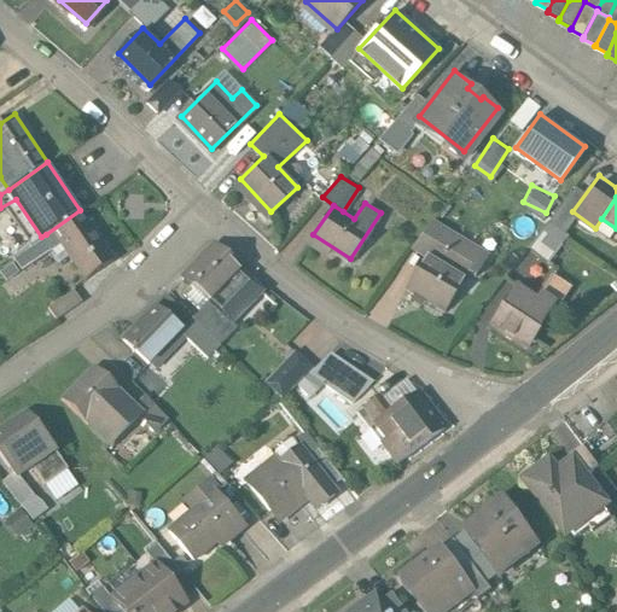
[(111,257),(80,210),(46,234),(53,245),(62,238),(86,274),(111,257)]
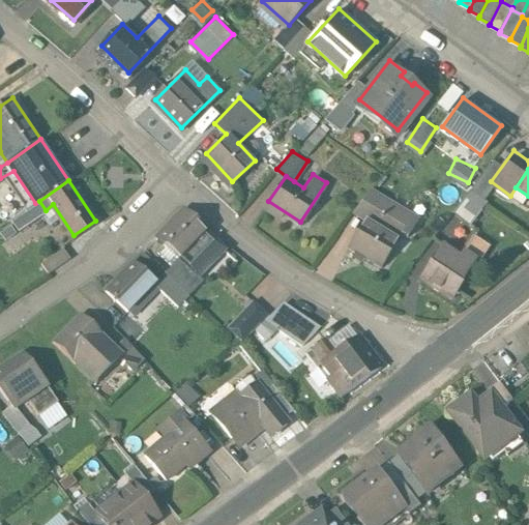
[(372,187),(355,209),(368,216),(381,194),(372,187)]
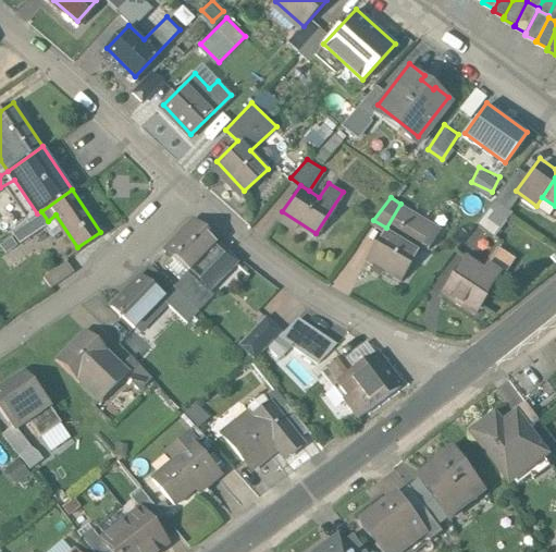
[(441,229),(400,204),(386,228),(372,248),(368,256),(402,278),(423,243),(429,246),(441,229)]
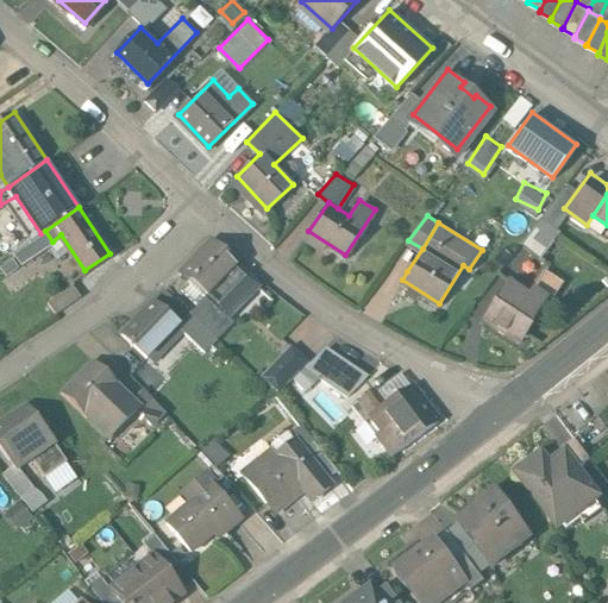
[(236,263),(211,240),(181,271),(205,294),(206,293),(211,296),(227,313),(229,313),(258,282),(236,262),(236,263)]
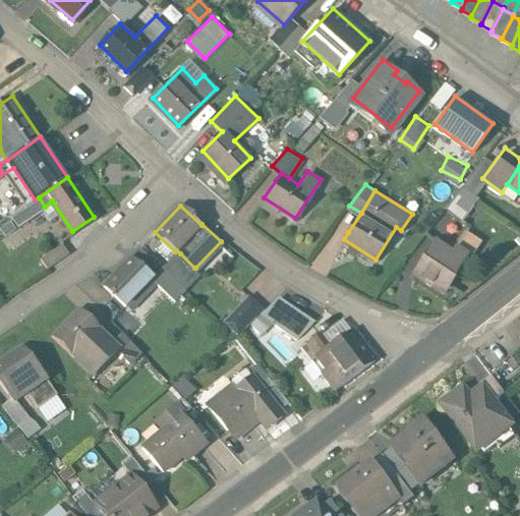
[(451,250),(435,239),(414,269),(446,290),(469,254),(455,244),(451,250)]
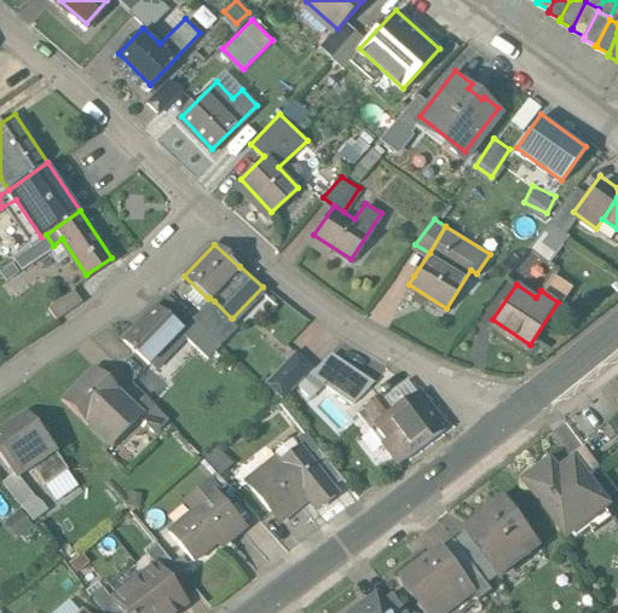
[(231,318),(214,301),(195,321),(213,337),(231,318)]
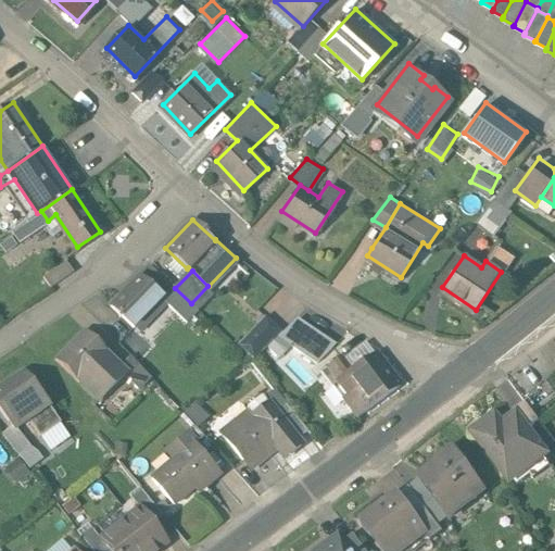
[(163,296),(139,274),(112,302),(135,324),(163,296)]
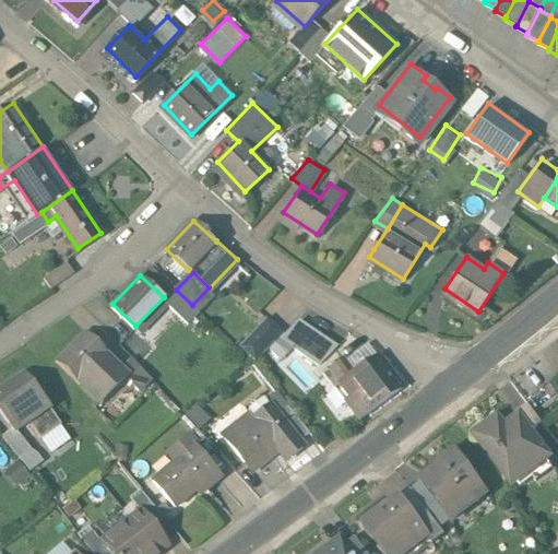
[(192,305),(176,290),(165,302),(188,323),(199,311),(192,305)]
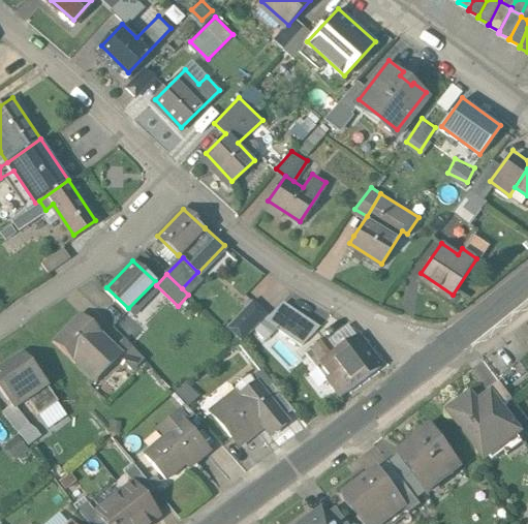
[(253,300),(227,327),(242,340),(268,314),(253,300)]
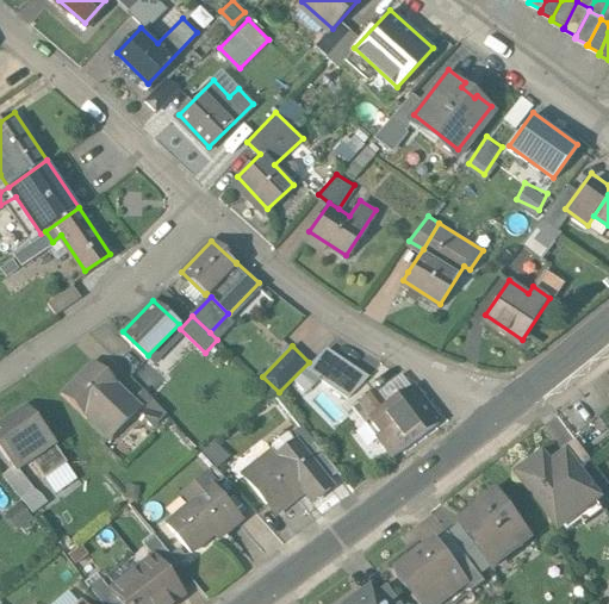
[(366,379),(325,349),(306,367),(348,397),(366,379)]
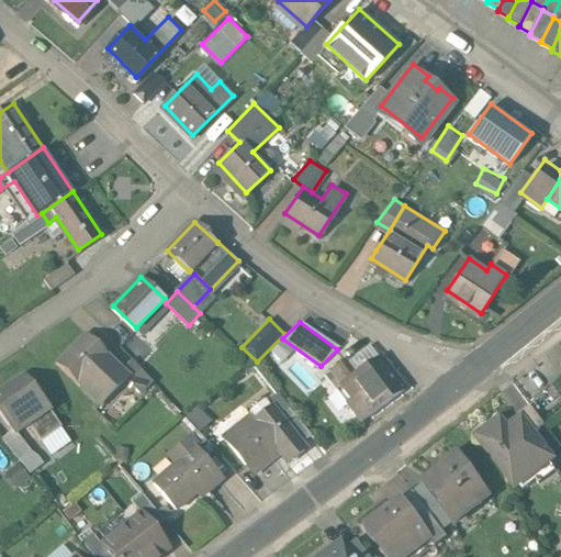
[(114,359),(90,335),(62,365),(86,389),(86,388),(100,402),(127,375),(113,360),(114,359)]
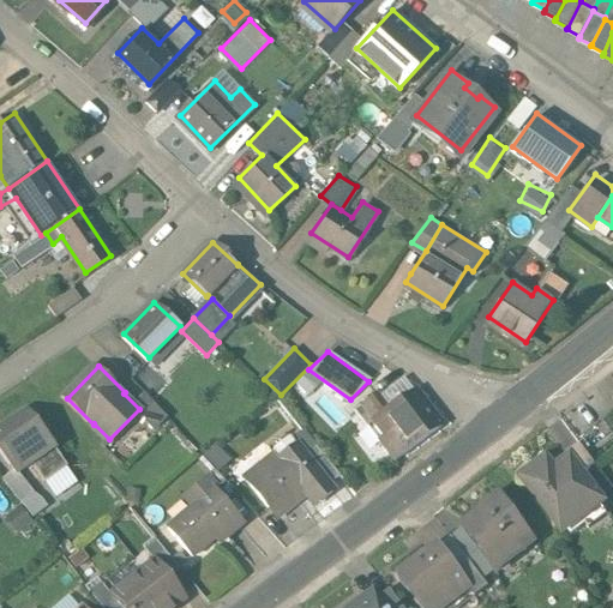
[(443,422),(416,387),(390,407),(389,405),(391,398),(385,392),(380,396),(378,392),(355,409),(394,459),(443,422)]
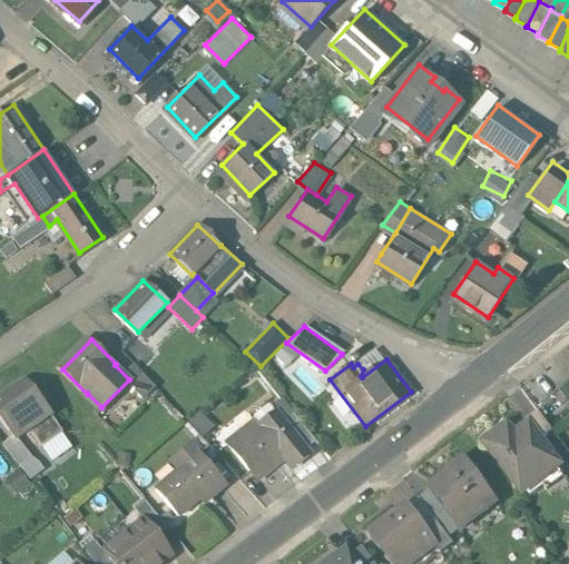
[(61,429),(23,377),(0,394),(0,415),(9,427),(23,417),(42,444),(61,429)]
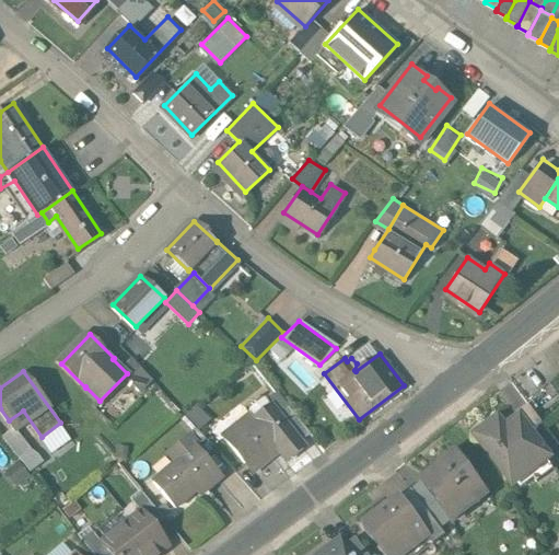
[(544,421),(530,403),(520,411),(523,416),(524,415),(534,428),(544,421)]
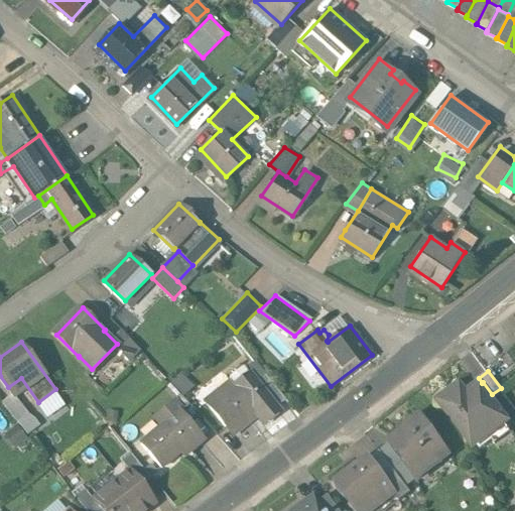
[(250,372),(236,383),(233,378),(219,389),(223,394),(210,404),(227,425),(229,423),(236,431),(252,418),(250,415),(255,410),(265,422),(280,410),(277,406),(256,380),(250,372)]
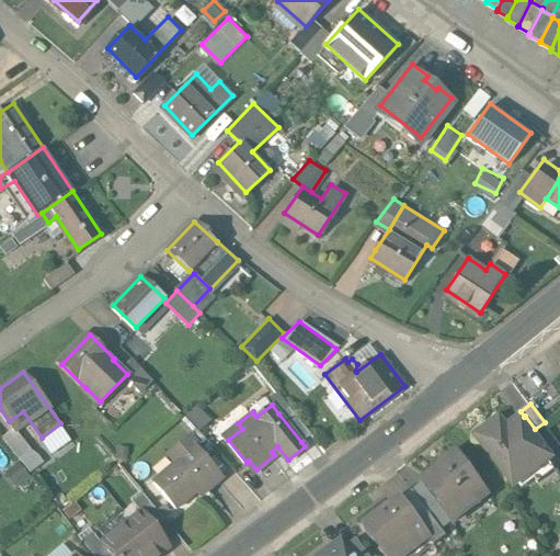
[(311,434),(288,406),(278,413),(301,442),(311,434)]
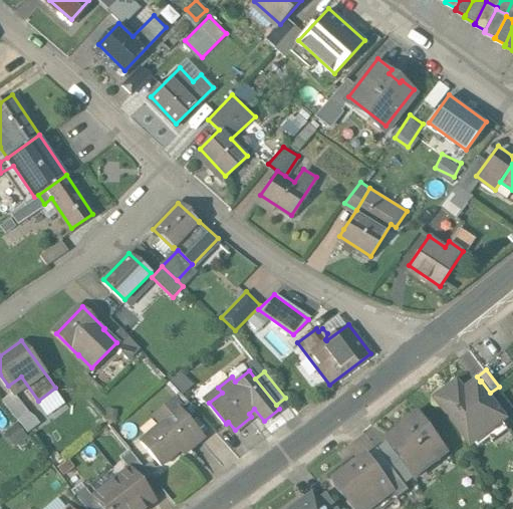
[(490,393),(481,380),(480,382),(461,395),(454,386),(438,398),(471,442),(507,416),(490,393)]
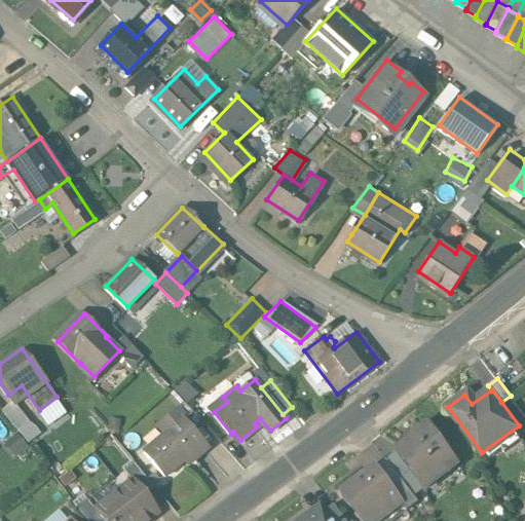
[(210,447),(186,417),(145,450),(165,475),(192,453),(195,458),(210,447)]
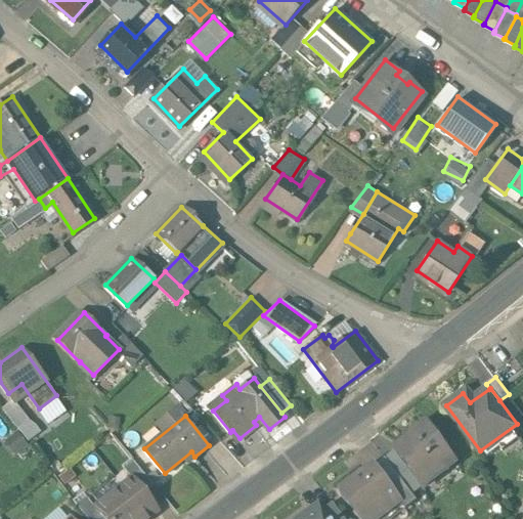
[(429,420),(415,430),(418,433),(397,448),(411,468),(420,481),(440,466),(437,462),(451,450),(429,420)]
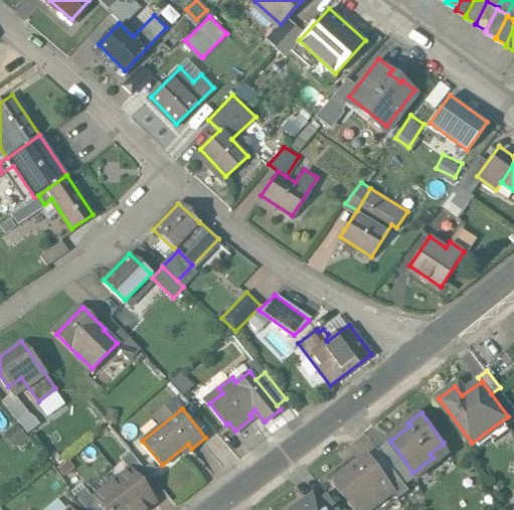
[(404,460),(390,441),(379,450),(404,483),(414,475),(412,473),(404,460)]
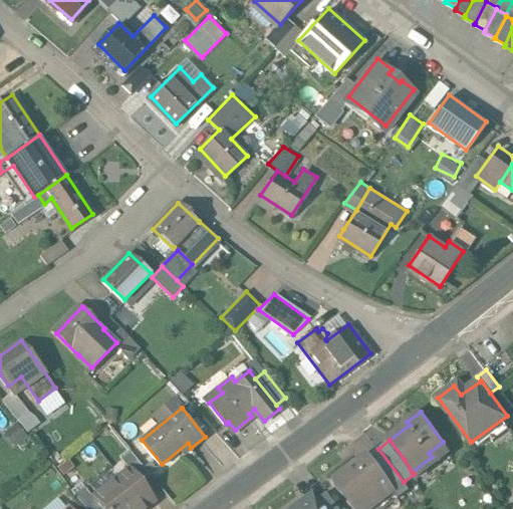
[(395,470),(378,449),(367,456),(383,478),(395,470)]
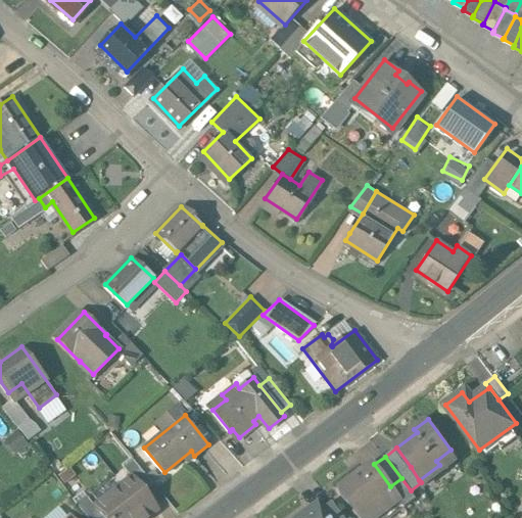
[(374,464),(372,461),(352,475),(336,487),(359,517),(376,517),(400,501),(390,486),(374,464)]
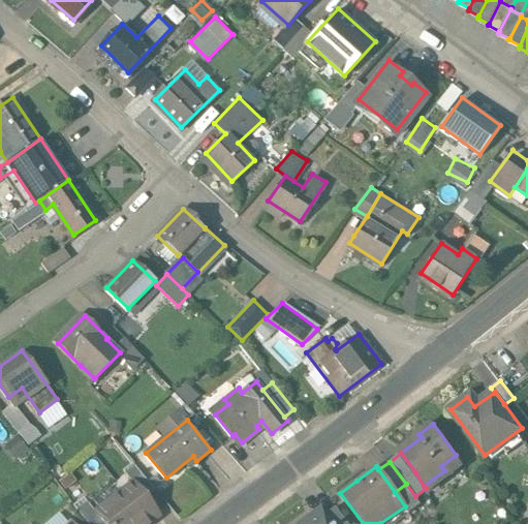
[(133,481),(95,512),(104,523),(150,523),(151,520),(159,514),(133,481)]
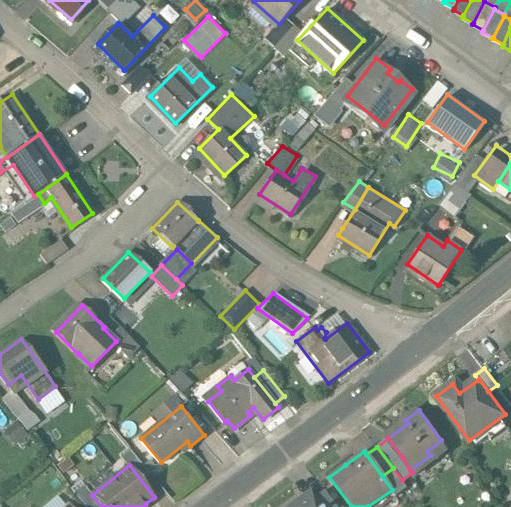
[(402,480),(393,468),(382,476),(392,490),(396,496),(406,488),(402,480)]
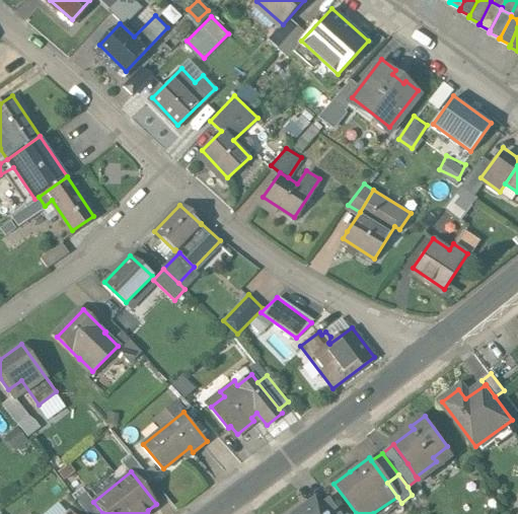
[(341,513),(328,497),(318,504),(325,513),(341,513)]
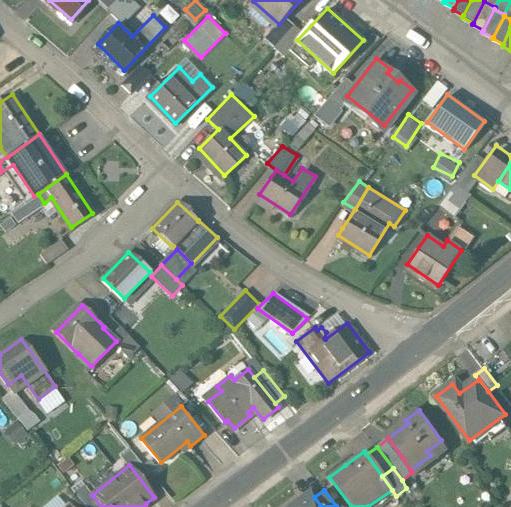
[(321,506),(314,497),(311,493),(295,506),(293,504),(288,506),(321,506)]
